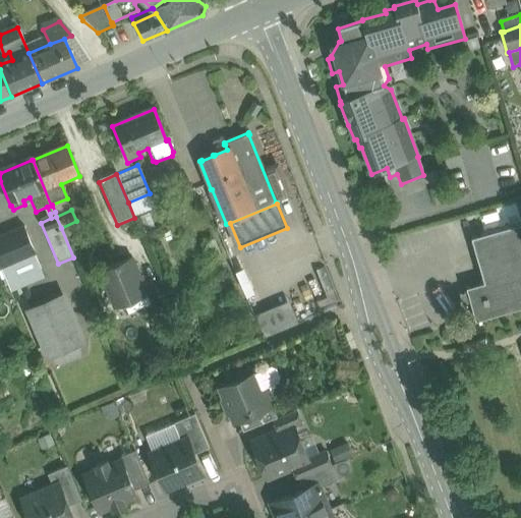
[(227,252),(240,247),(230,223),(226,224),(217,228),(227,252)]
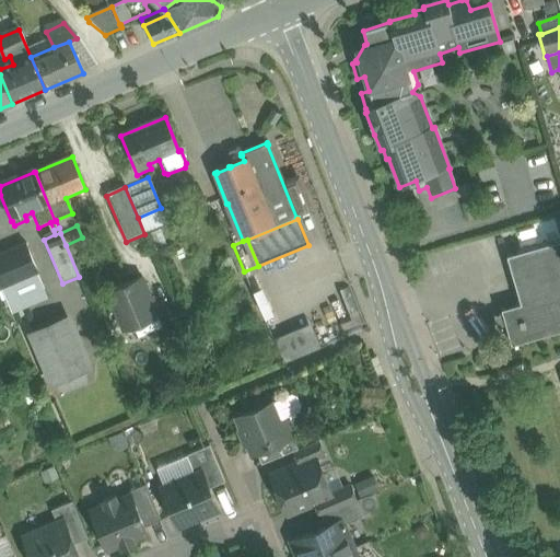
[(559,242),(508,257),(522,305),(502,311),(513,346),(559,332),(559,242)]
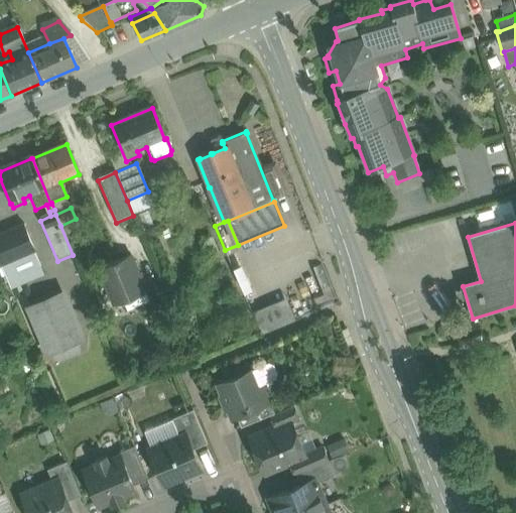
[(23,228),(0,237),(0,266),(33,252),(23,228)]
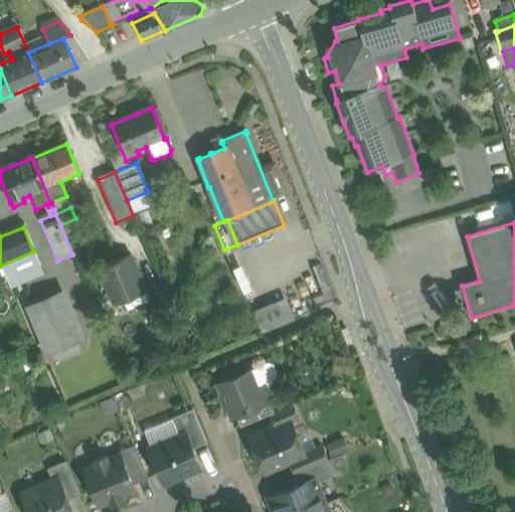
[(33,251),(0,266),(7,284),(8,284),(11,291),(44,277),(33,251)]
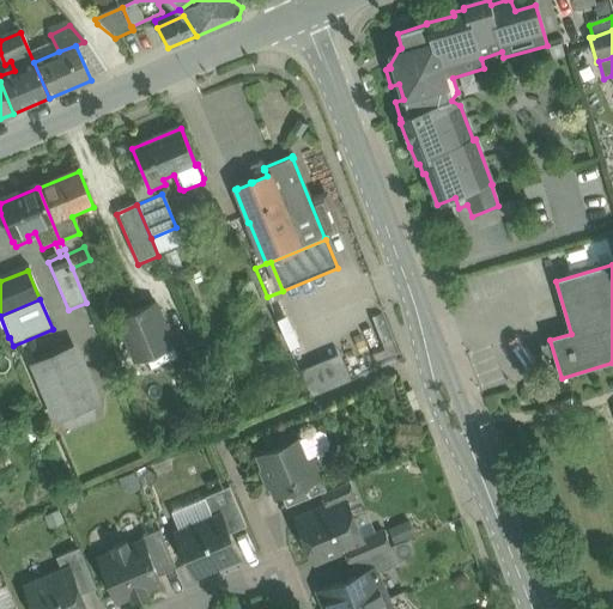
[(156,305),(117,321),(135,363),(173,347),(156,305)]
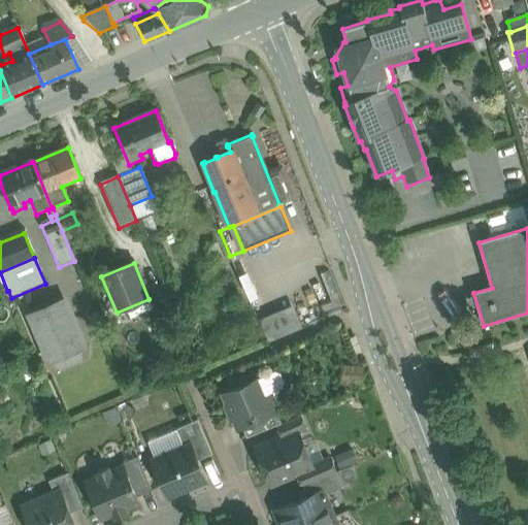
[(57,303),(31,315),(52,364),(78,353),(57,303)]
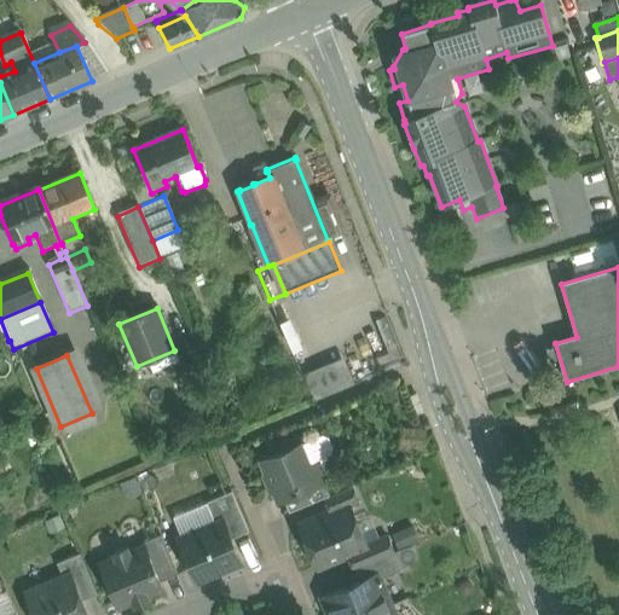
[(347,360),(305,370),(312,396),(353,387),(347,360)]
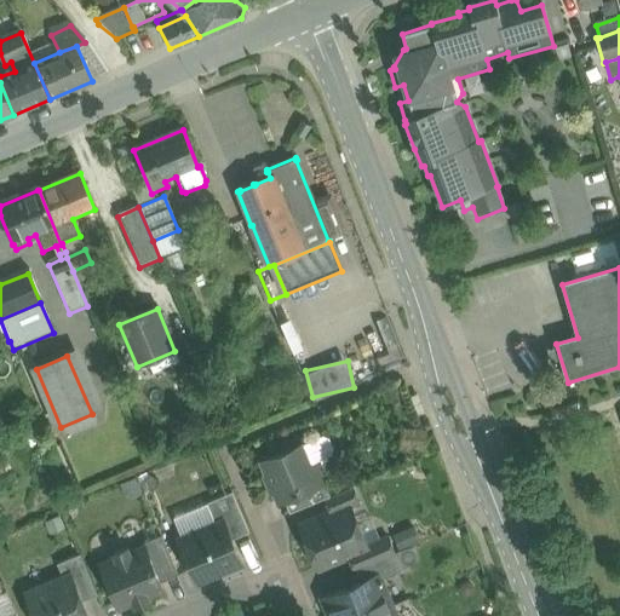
[(299,448),(291,444),(283,448),(281,456),(263,464),(268,476),(265,477),(273,494),(275,493),(280,504),(283,501),(320,487),(319,485),(317,482),(320,476),(317,468),(311,465),(303,447),(299,448)]
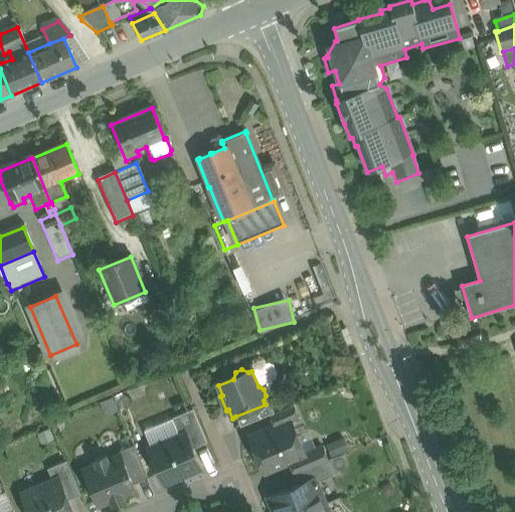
[(266,404),(235,416),(240,428),(270,415),(274,414),(270,405),(265,403),(266,404)]
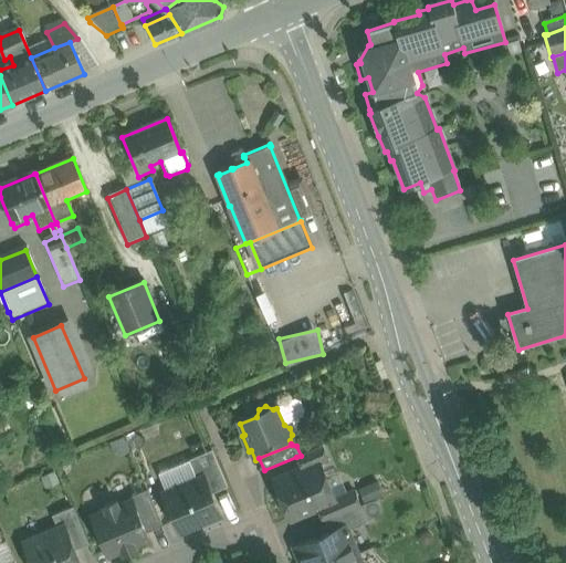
[(301,456),(296,457),(302,470),(318,464),(320,465),(327,461),(321,447),(301,456)]
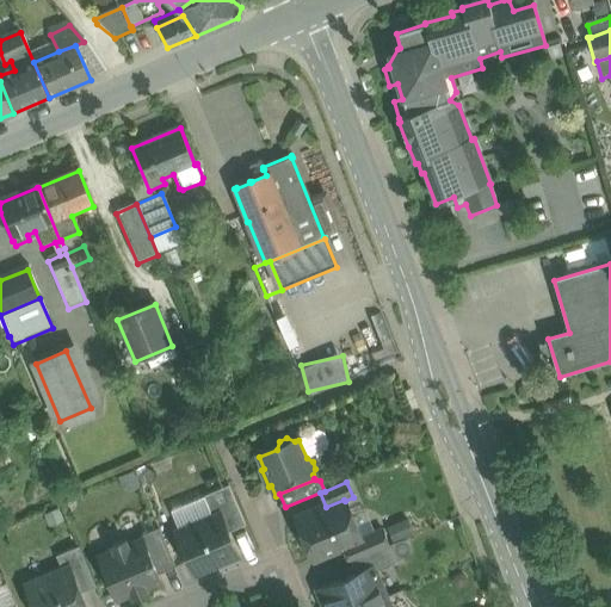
[(228,487),(203,497),(213,520),(221,516),(228,534),(246,527),(228,487)]
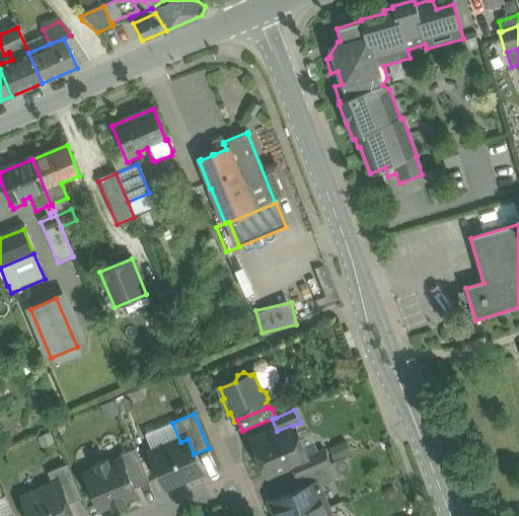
[(277,431),(251,442),(267,477),(292,467),(307,460),(306,459),(293,426),(292,425),(277,431)]
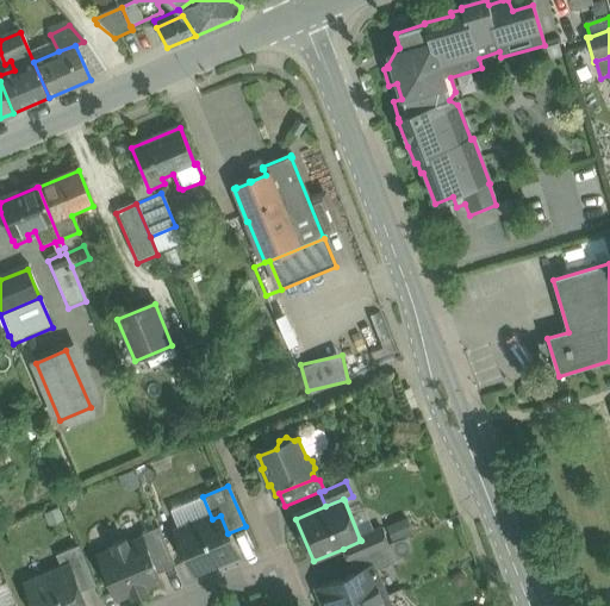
[(212,519),(176,535),(193,574),(237,555),(228,533),(221,516),(212,519)]
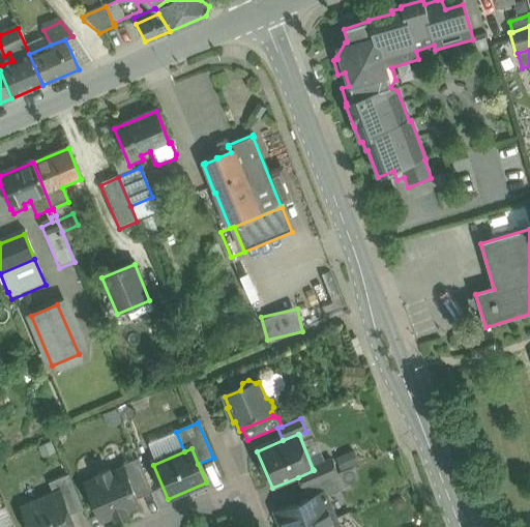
[(336,461),(341,473),(358,466),(353,454),(336,461)]
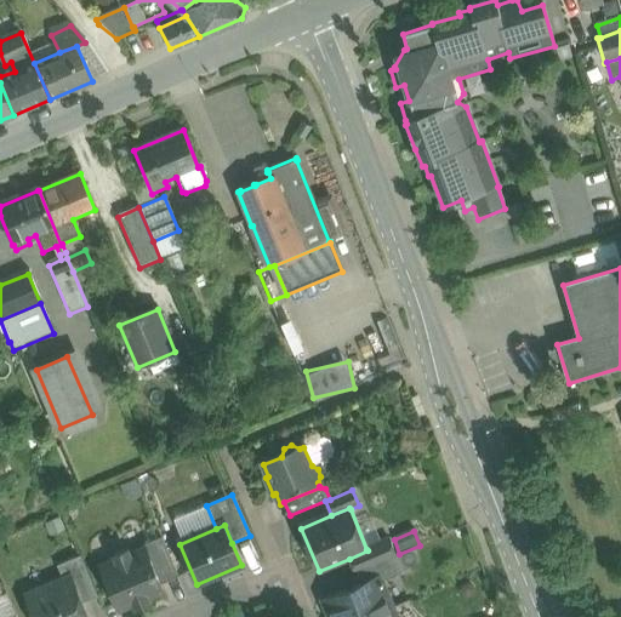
[(161,538),(142,547),(143,549),(144,548),(160,586),(178,578),(161,538)]
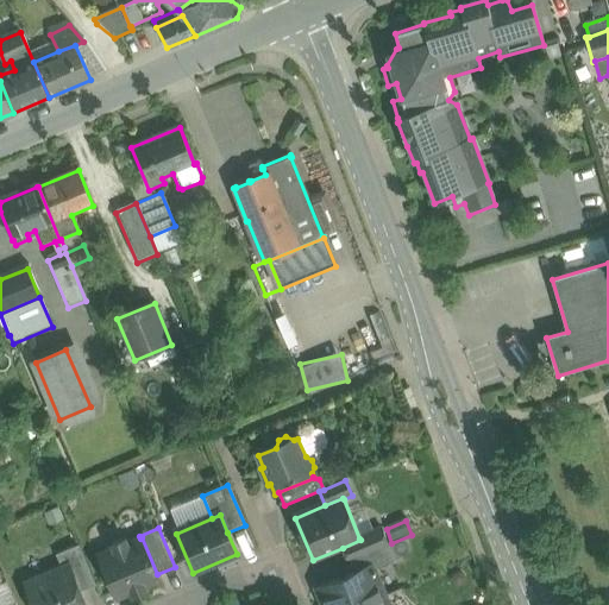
[(381,529),(359,539),(360,540),(343,548),(349,561),(388,544),(381,529)]
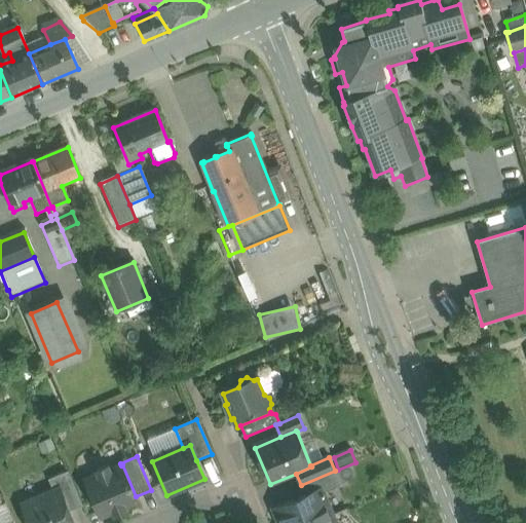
[(121,465),(109,471),(108,468),(97,473),(98,476),(84,481),(101,519),(114,514),(115,517),(126,512),(125,509),(139,502),(136,496),(122,464),(121,465)]
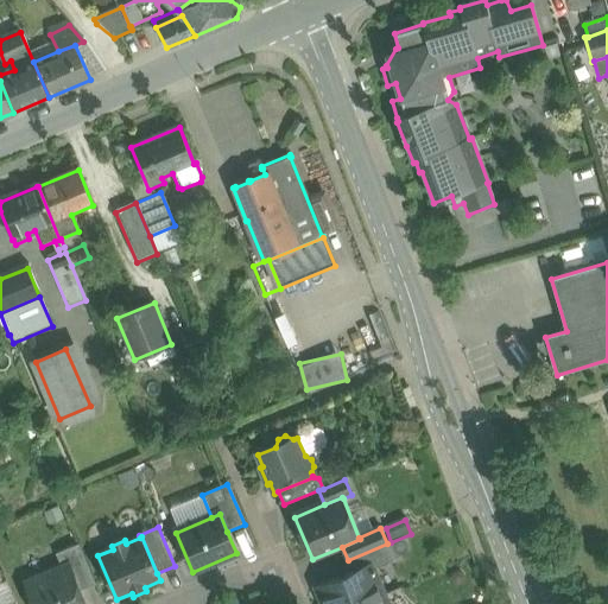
[(387,544),(348,560),(353,573),(369,566),(372,572),(394,563),(387,544)]
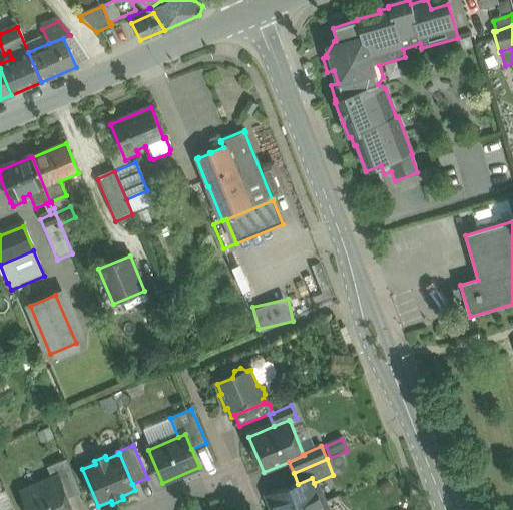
[(80,495),(66,461),(47,469),(52,481),(58,478),(67,500),(80,495)]
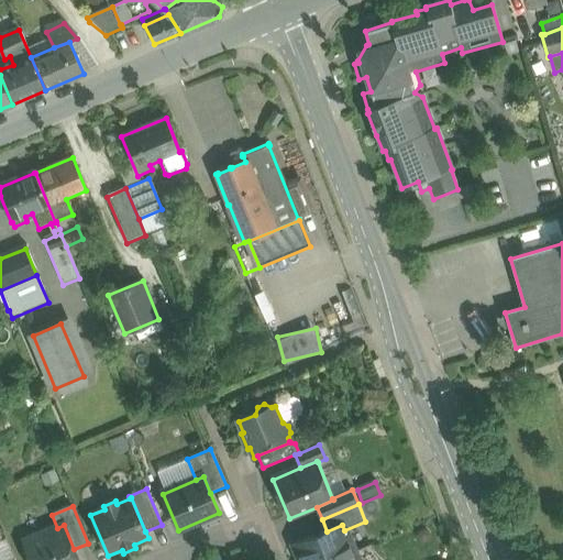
[(78,559),(74,549),(64,525),(57,528),(24,542),(28,548),(25,552),(28,559),(78,559)]
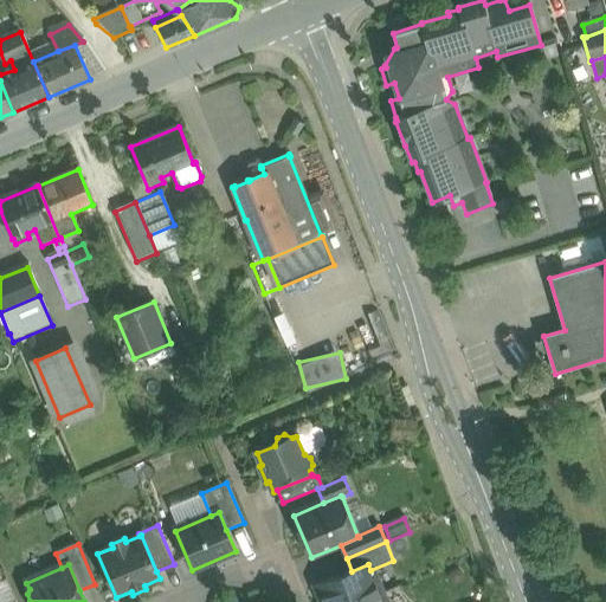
[(352,571),(316,587),(322,601),(366,601),(381,595),(371,570),(368,564),(352,571)]
